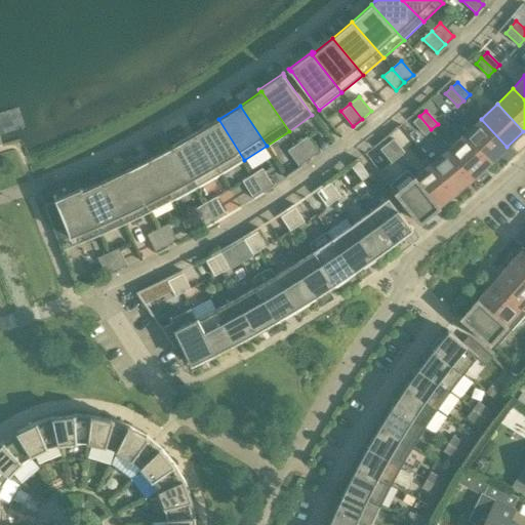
[(431,129),(419,116),(413,122),(425,135),(431,129)]
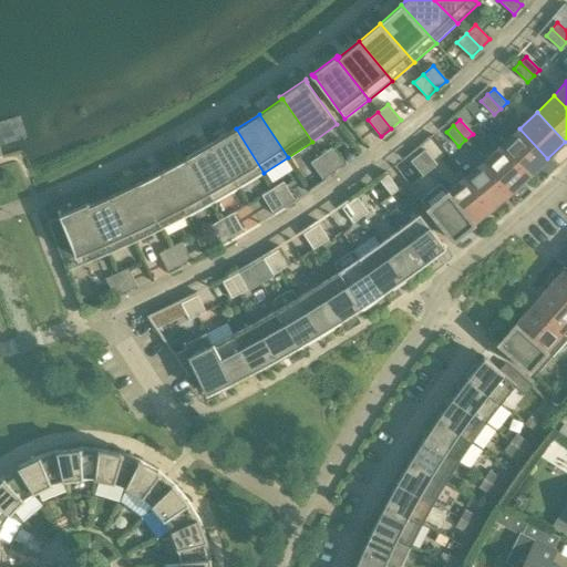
[(264,173),(236,129),(212,143),(238,188),(264,173)]
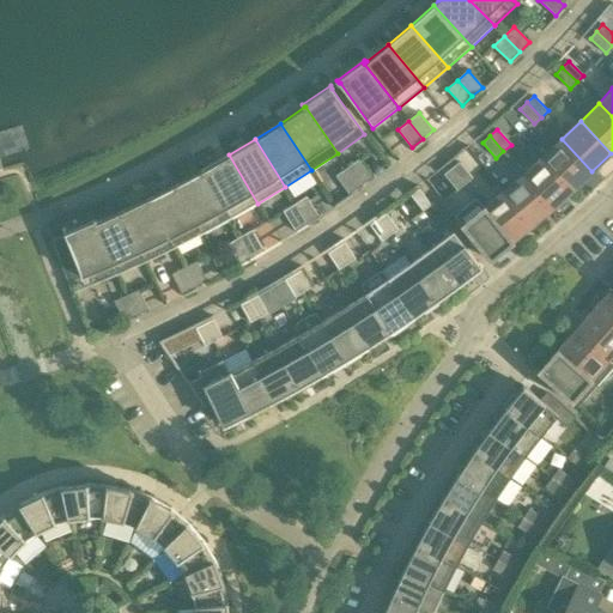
[(562,139),(542,157),(574,189),(592,171),(562,139)]
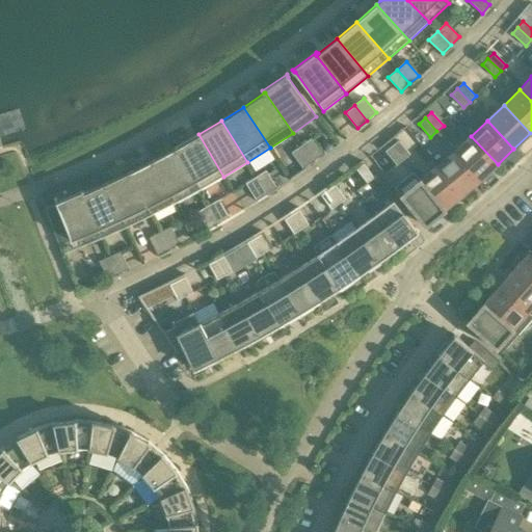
[(223,177),(198,134),(177,148),(200,190),(223,177)]
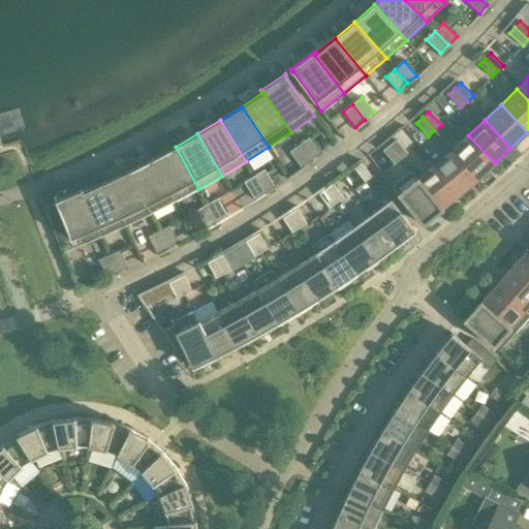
[(468,135),(453,151),(477,180),(495,163),(468,135)]
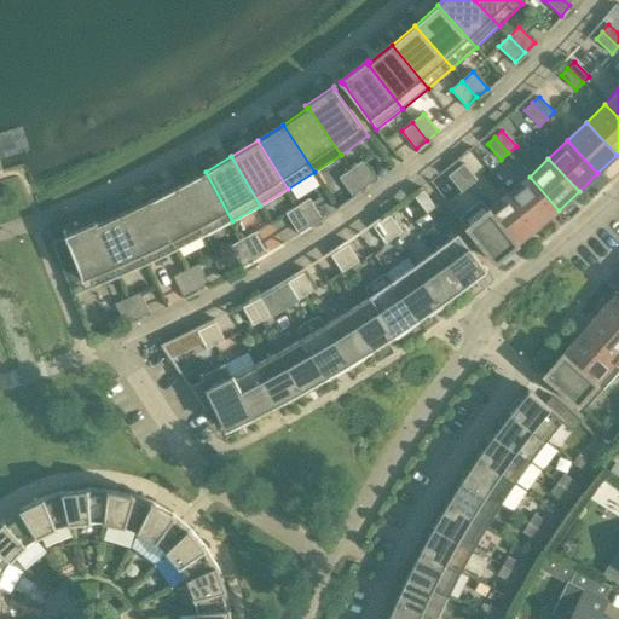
[(363,161),(351,169),(364,187),(376,179),(363,161)]
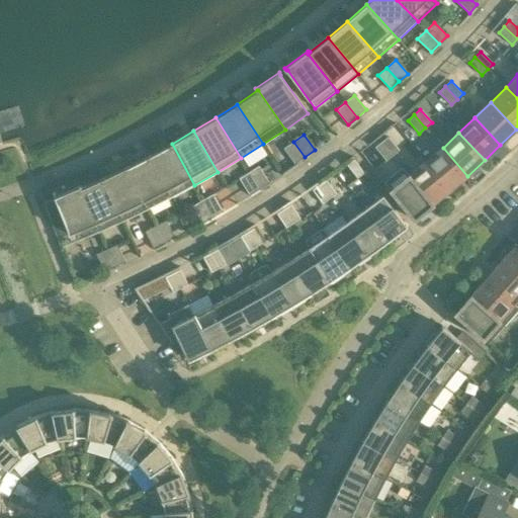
[(389,137),(381,142),(393,156),(399,151),(389,137)]
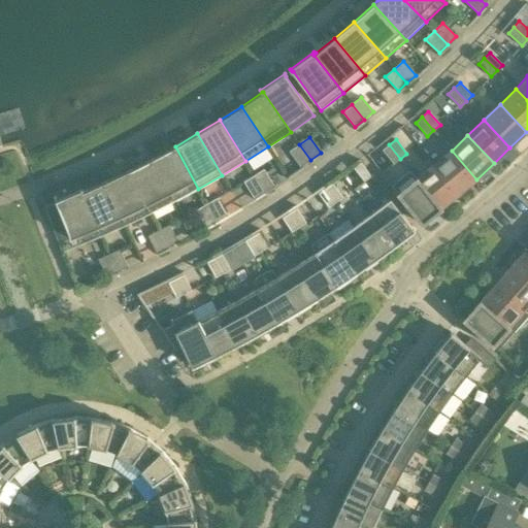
[(310,160),(299,144),(290,152),(301,167),(310,160)]
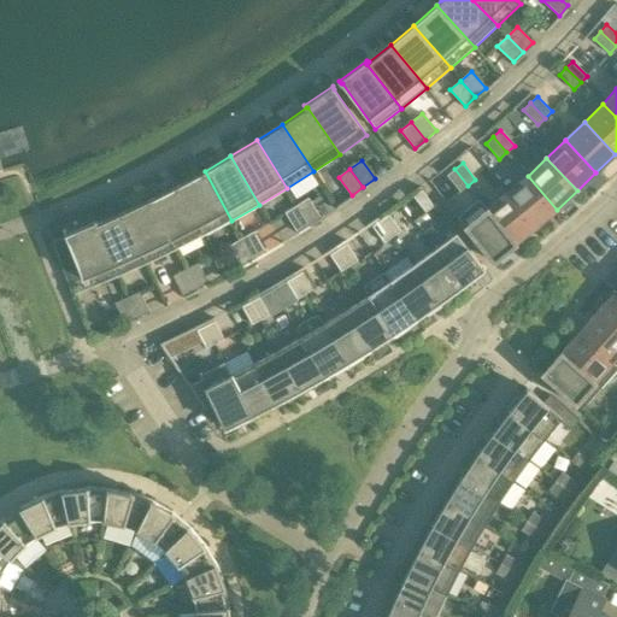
[(468,186),(454,169),(447,175),(460,192),(468,186)]
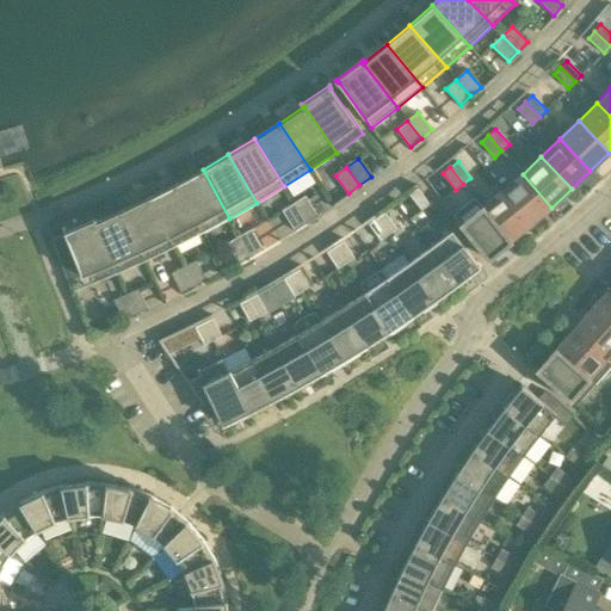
[(229,218),(203,170),(176,184),(202,233),(229,218)]
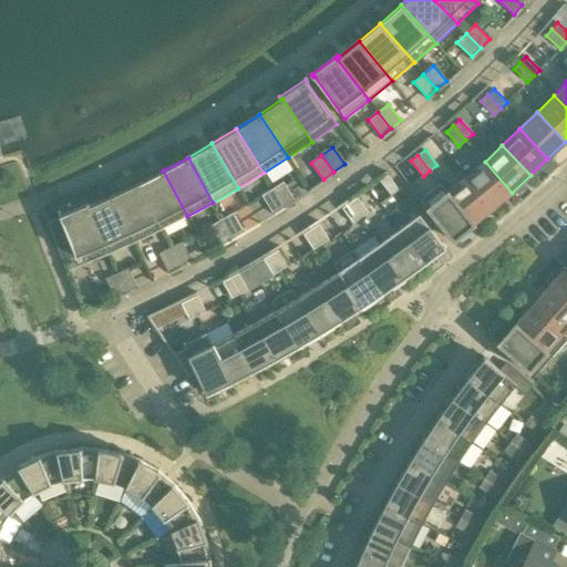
[(485,162),(466,176),(492,208),(512,193),(485,162)]
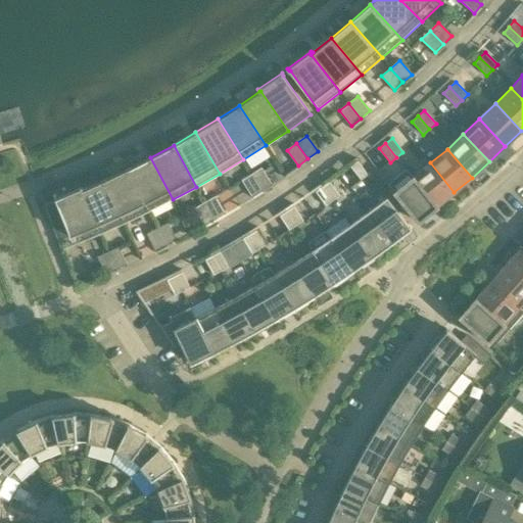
[(150,157),(128,169),(149,211),(173,199),(150,157)]
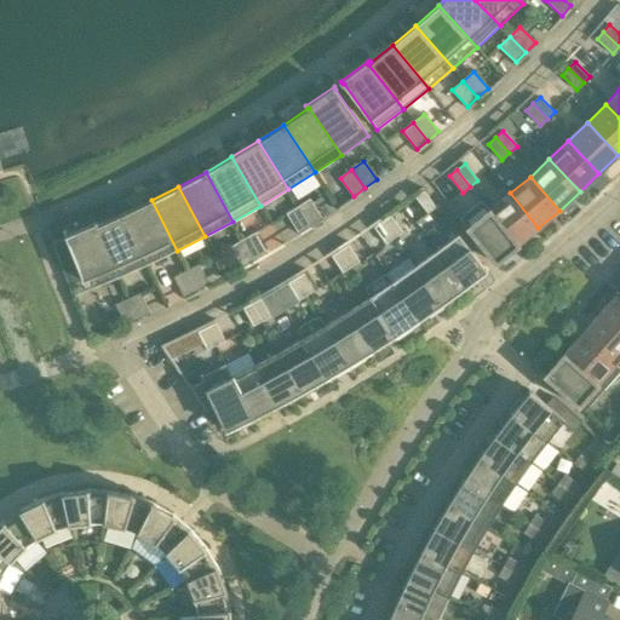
[(428,213),(436,207),(424,190),(415,196),(428,213)]
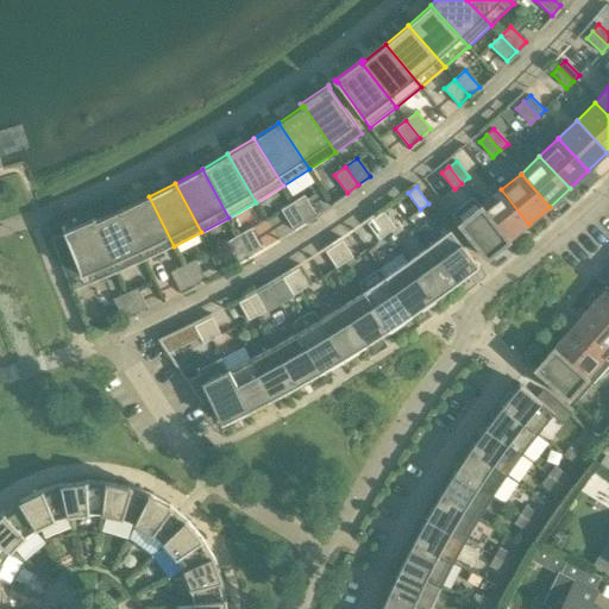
[(501,189),(482,206),(509,240),(528,224),(501,189)]
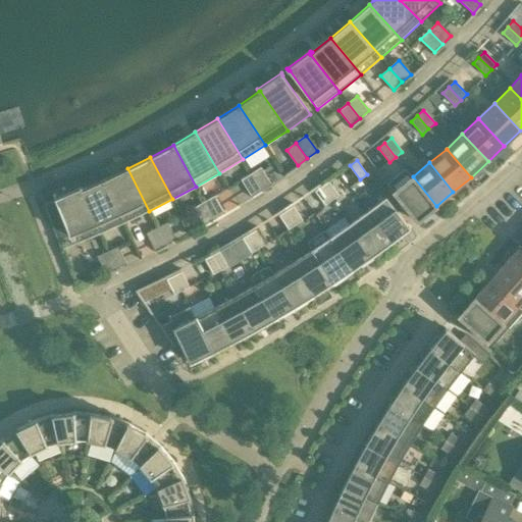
[(251,173),(261,190),(271,183),(261,167),(251,173)]
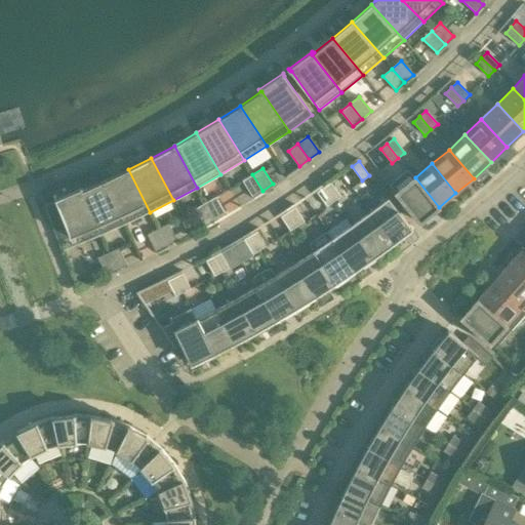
[(128,169),(105,180),(125,225),(150,212),(128,169)]
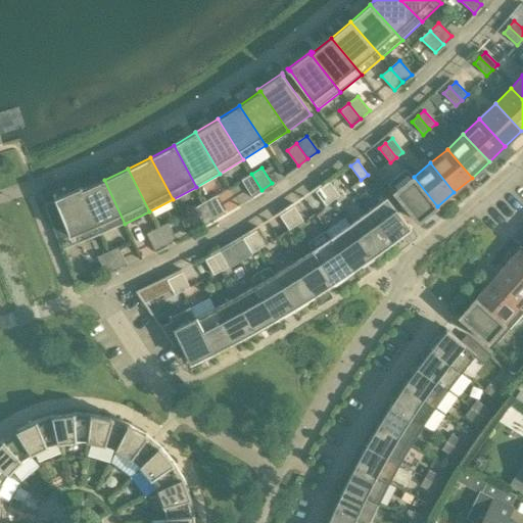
[(437,206),(414,177),(407,169),(388,184),(418,220),(417,221),(418,222),(437,206)]
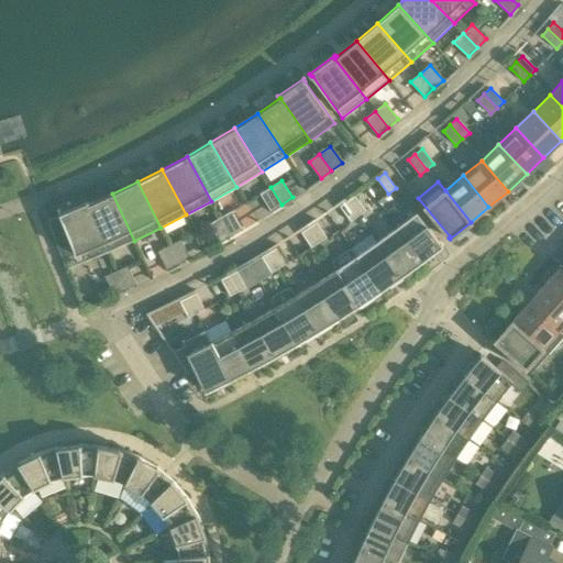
[(282,205),(271,187),(260,194),(272,211),(282,205)]
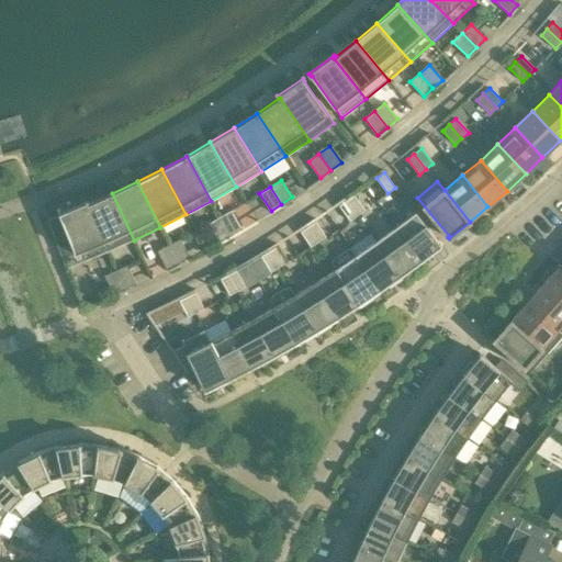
[(112,193),(89,203),(87,204),(108,251),(134,240),(112,193)]
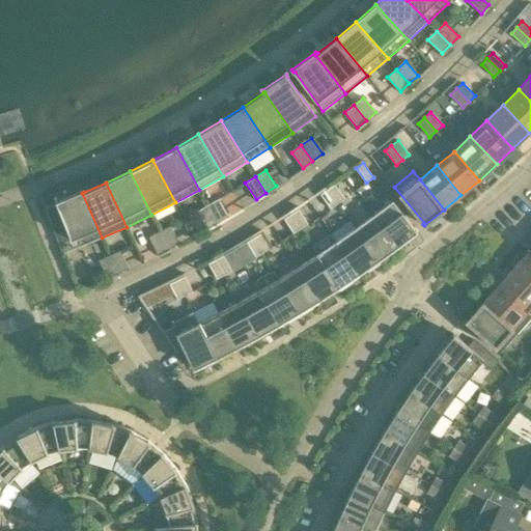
[(328,190),(338,203),(344,199),(335,185),(328,190)]
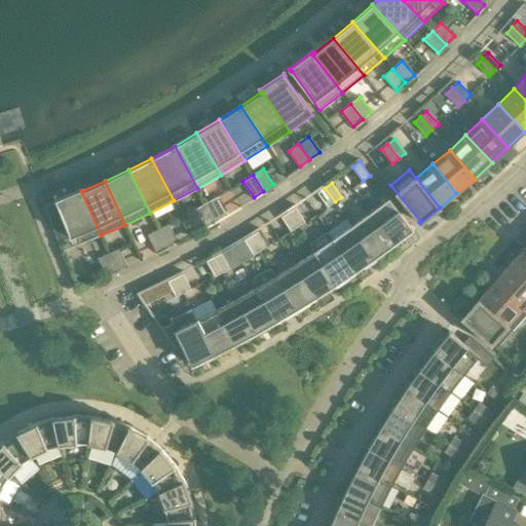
[(81,191),(83,190),(82,188),(55,199),(57,201),(45,205),(63,251),(76,247),(101,235),(81,191)]
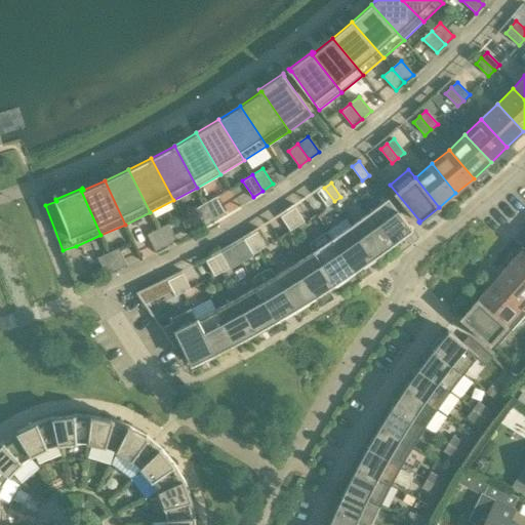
[(334,201),(324,188),(317,192),(327,206),(334,201)]
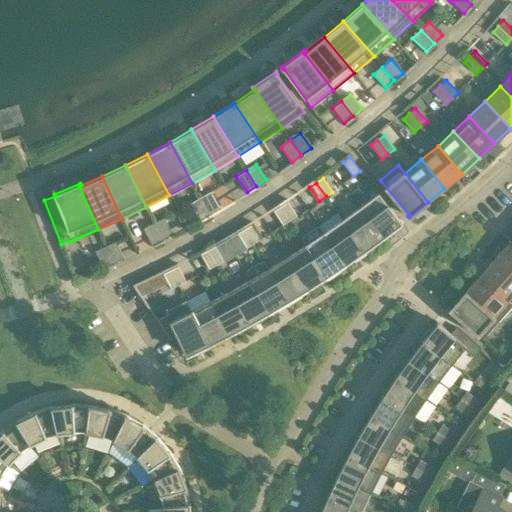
[(201,198),(210,214),(220,208),(211,192),(201,198)]
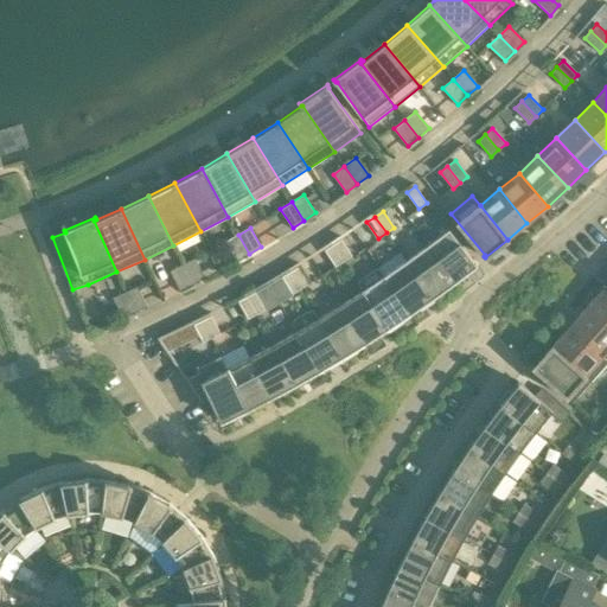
[(427,246),(454,282),(477,264),(474,261),(449,229),(427,246)]
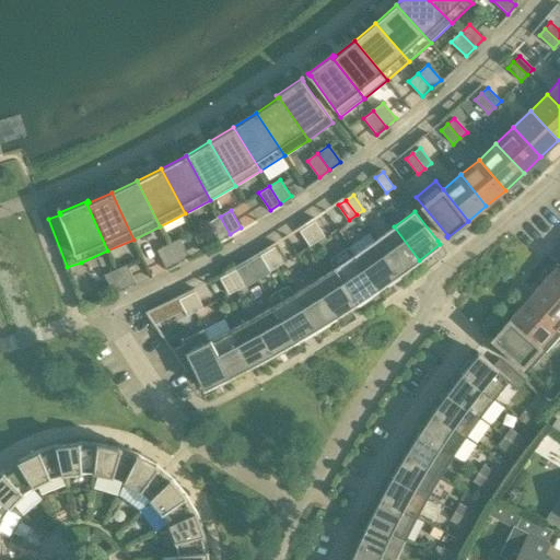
[(230,234),(220,217),(209,223),(219,241),(230,234)]
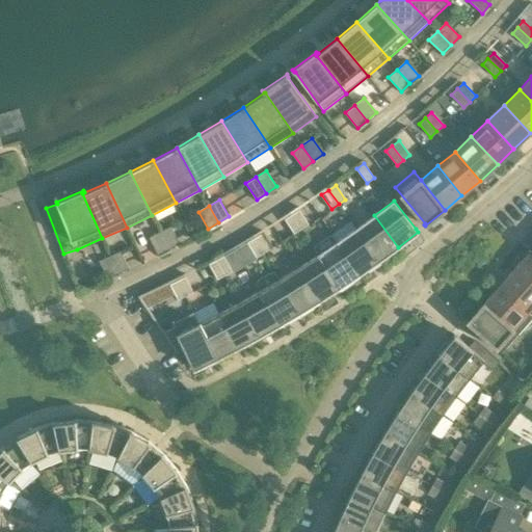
[(292,214),(301,230),(309,224),(299,210),(292,214)]
